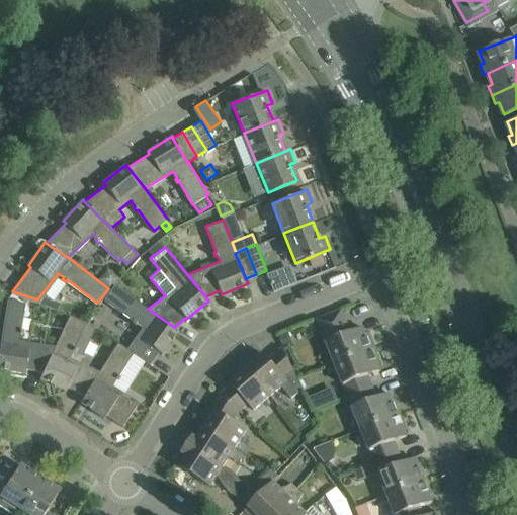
[(322,252),(309,258),(312,265),(325,260),(322,252)]
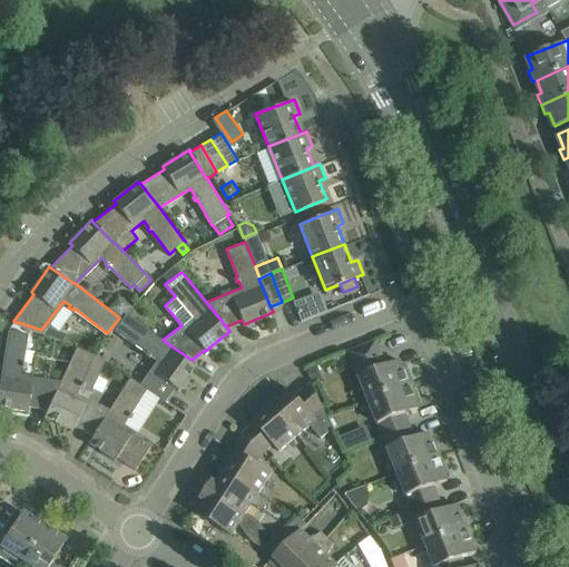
[(295,299),(302,318),(327,309),(321,289),(295,299)]
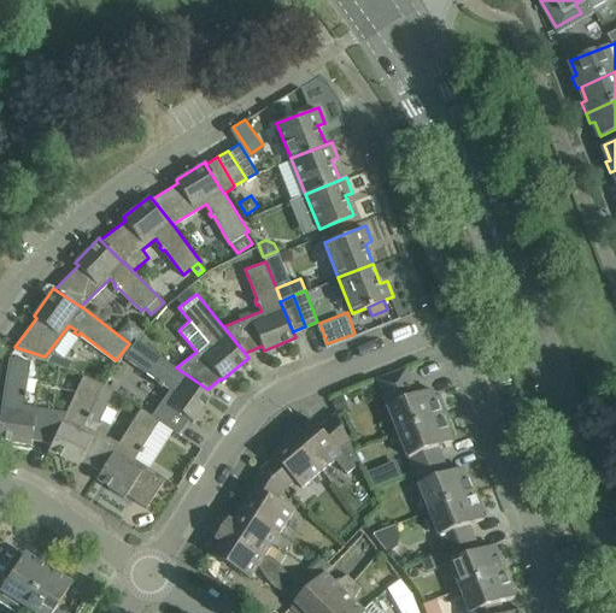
[(129,317),(119,329),(130,337),(142,326),(129,317)]
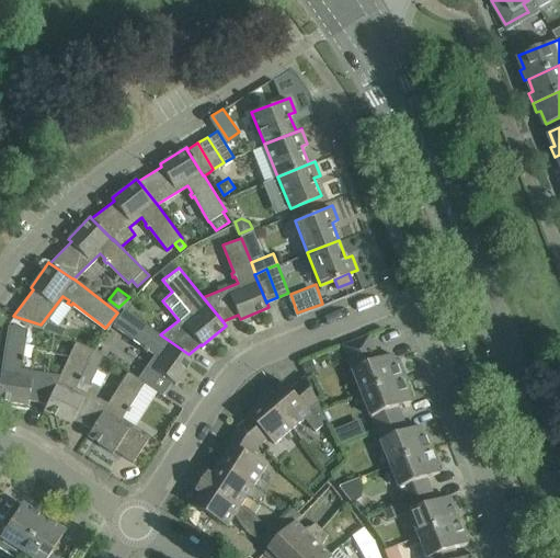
[(193,357),(189,354),(160,334),(124,308),(113,325),(144,348),(143,349),(146,351),(148,349),(155,353),(137,377),(136,378),(145,383),(162,395),(172,380),(175,384),(193,357)]
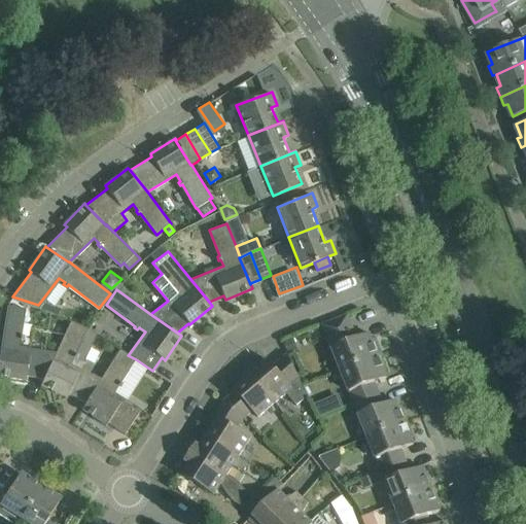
[(26,375),(44,378),(45,378),(54,351),(20,346),(20,343),(18,343),(19,336),(22,336),(22,332),(20,332),(24,307),(7,305),(0,352),(0,374),(26,379),(26,375)]
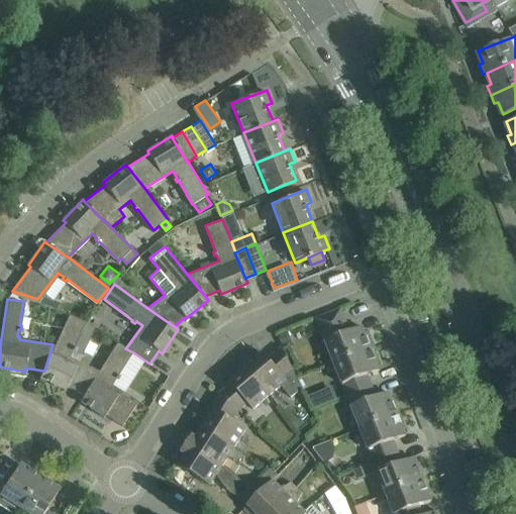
[(335,361),(373,346),(367,330),(365,331),(363,325),(350,330),(341,307),(318,317),(335,361)]
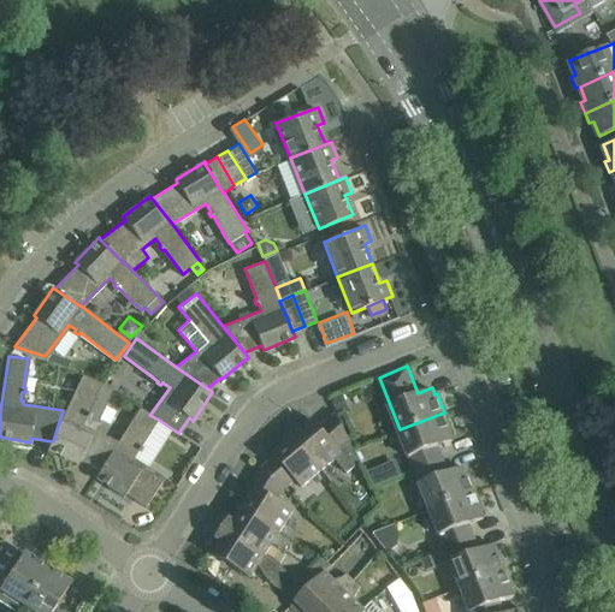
[(81,459),(101,469),(102,469),(116,440),(81,422),(84,415),(98,421),(112,388),(100,381),(83,373),(66,410),(63,410),(53,441),(52,441),(48,449),(80,463),(81,459)]
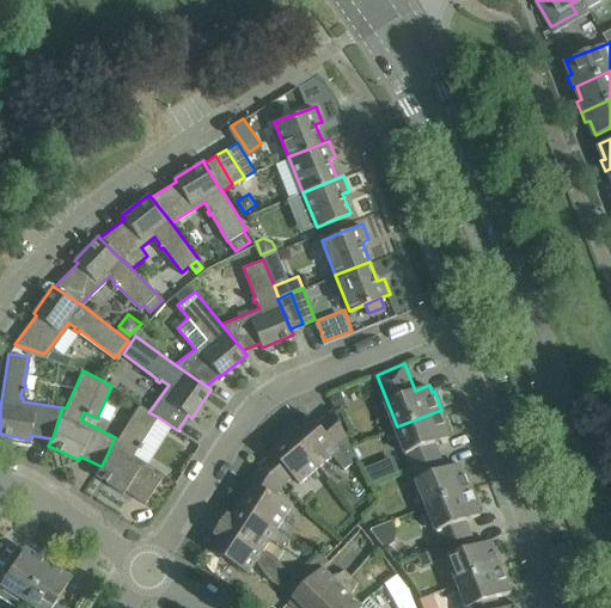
[(341,390),(330,394),(336,407),(347,404),(341,390)]
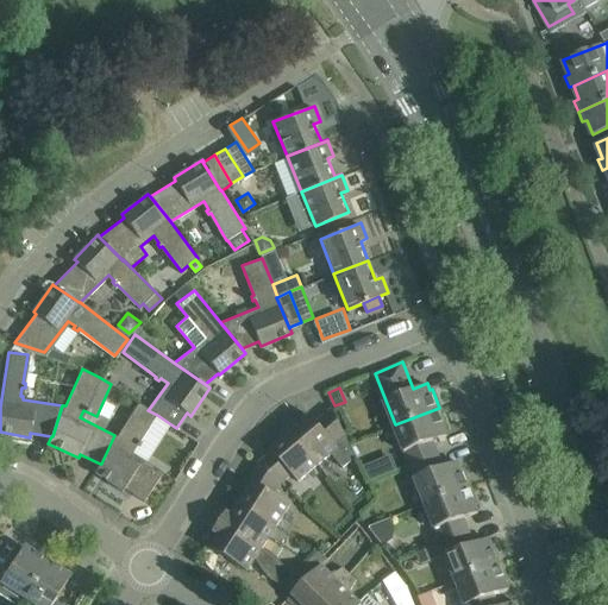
[(118,436),(114,435),(101,464),(100,464),(95,471),(124,490),(125,487),(144,499),(163,471),(133,452),(157,415),(148,410),(149,409),(139,402),(118,436)]
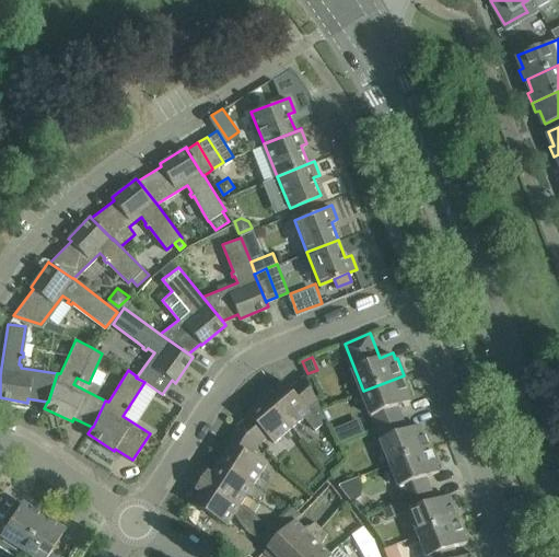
[(272,385),(265,392),(293,426),(304,416),(315,429),(328,418),(318,398),(316,394),(306,374),(291,387),(287,381),(276,390),(272,385)]
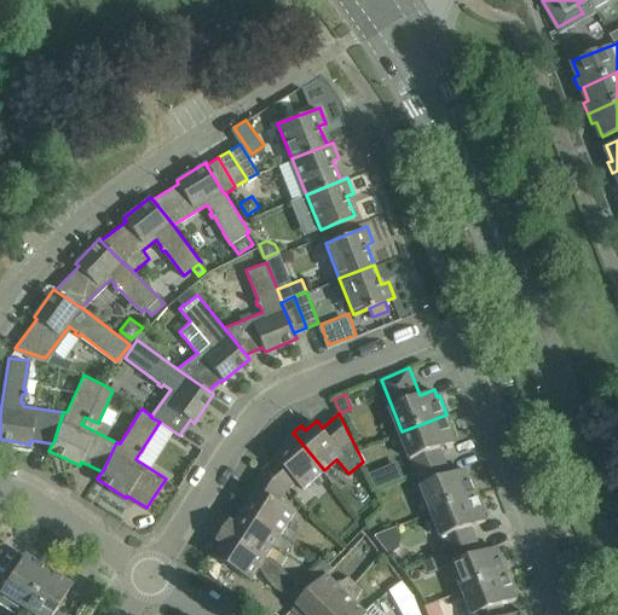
[(402,431),(417,471),(445,460),(440,447),(455,441),(452,434),(454,433),(446,415),(402,431)]
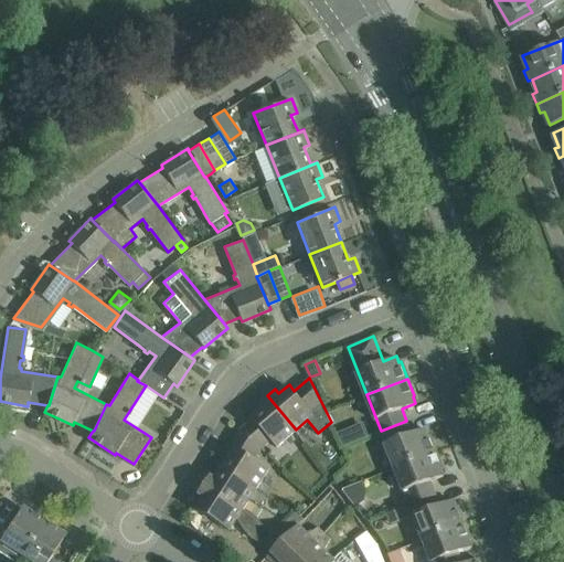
[(296,430),(267,395),(258,403),(262,407),(252,416),(254,419),(241,428),(261,447),(270,438),(277,445),(296,430)]
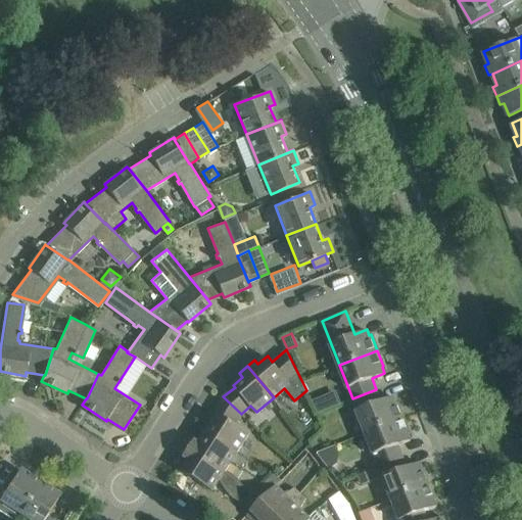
[(366,431),(404,416),(397,400),(395,402),(393,395),(381,399),(376,389),(352,398),(366,431)]
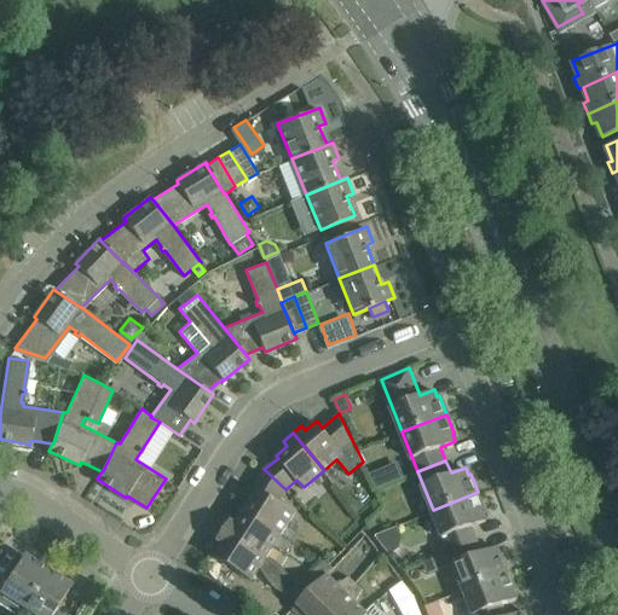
[(278,502),(286,489),(264,469),(247,495),(253,499),(244,511),(281,534),(295,511),(278,502)]
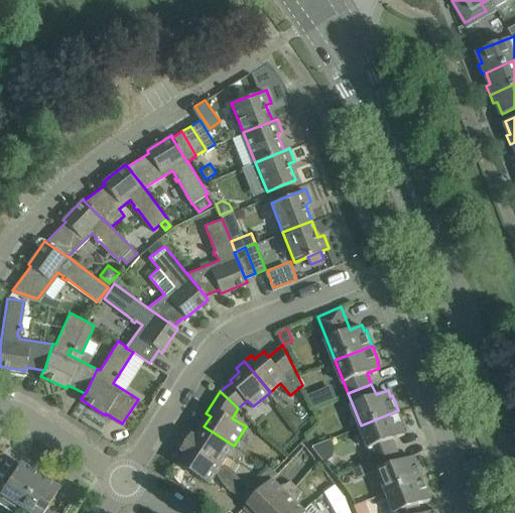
[(404,426),(398,410),(361,425),(374,459),(397,449),(393,437),(405,432),(402,426),(404,426)]
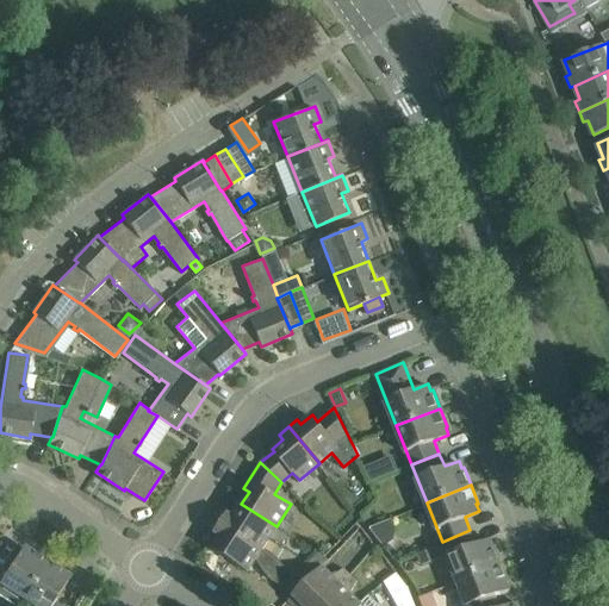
[(229,512),(222,522),(262,548),(269,537),(283,542),(289,533),(277,526),(241,504),(234,516),(229,512)]
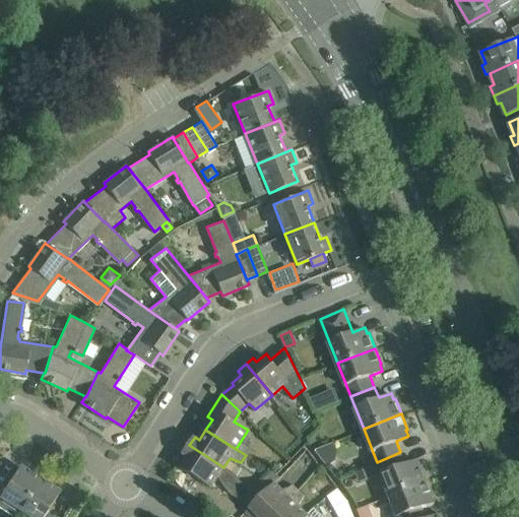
[(188,456),(182,467),(211,487),(218,475),(225,487),(229,491),(232,493),(235,495),(239,497),(242,498),(250,507),(251,507),(260,498),(267,490),(258,480),(251,489),(223,468),(223,467),(189,445),(184,454),(188,456)]
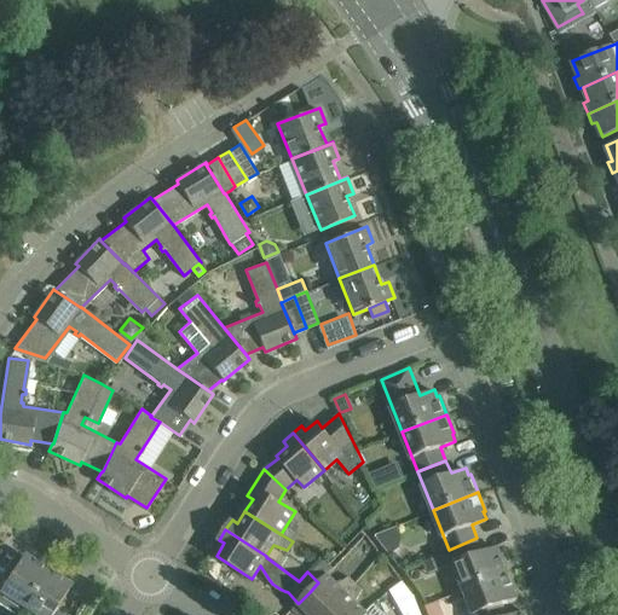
[(449,550),(463,589),(509,570),(502,552),(500,552),(497,545),(481,551),(477,538),(449,550)]
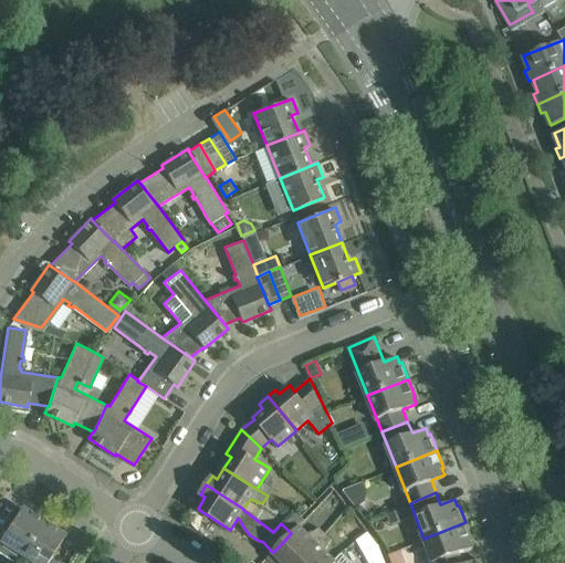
[(21,555),(44,520),(21,507),(8,529),(0,523),(0,543),(1,542),(21,555)]
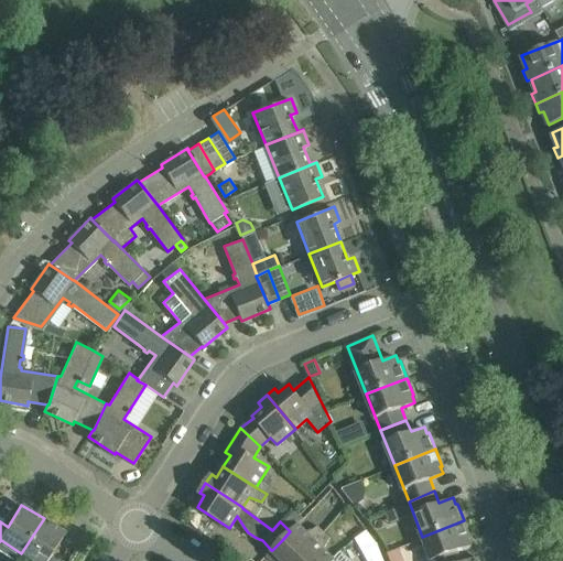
[(292,508),(280,521),(290,531),(299,522),(304,516),(300,513),(292,508)]
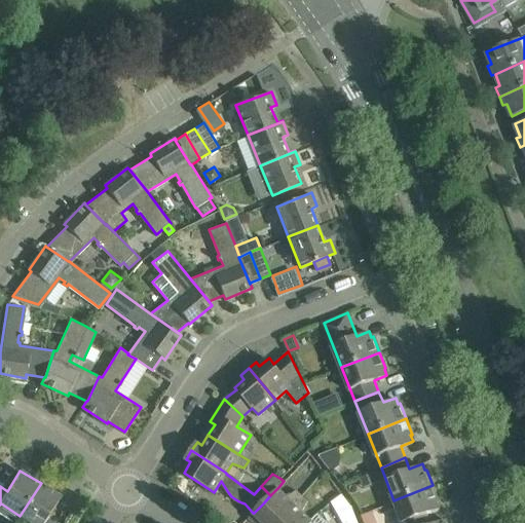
[(41,483),(20,516),(31,522),(57,522),(48,518),(61,495),(41,483)]
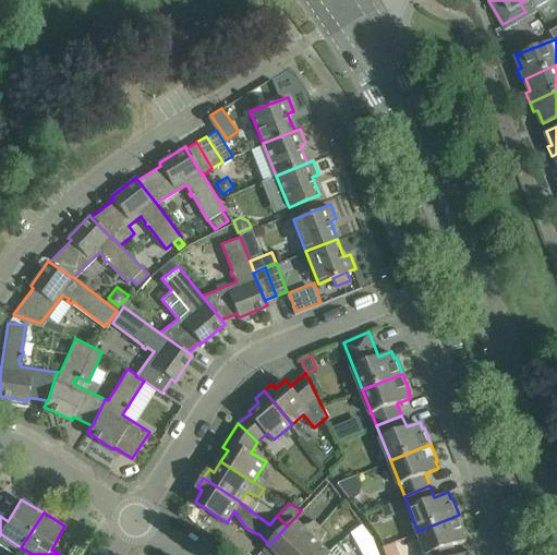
[(418,531),(427,554),(457,554),(452,544),(467,539),(463,532),(465,531),(459,515),(418,531)]
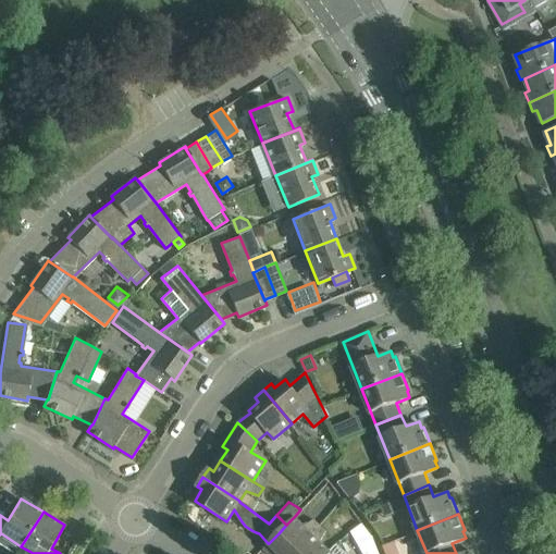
[(278,553),(291,553),(321,524),(314,518),(304,525),(295,516),(286,525),(279,533),(269,543),(268,543),(263,548),(270,553),(272,553),(275,551),(278,553)]
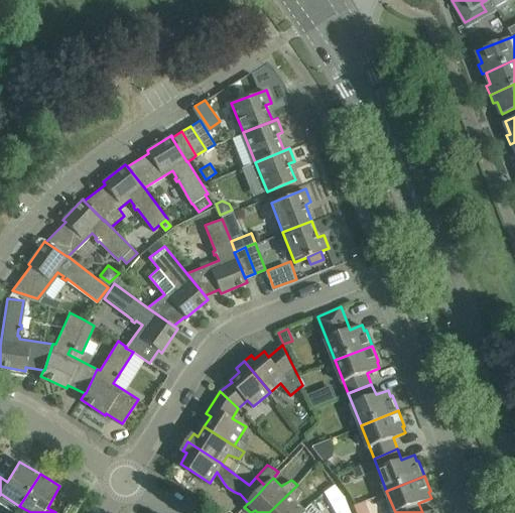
[(302,490),(297,485),(269,512),(299,512),(304,509),(296,501),(302,490)]
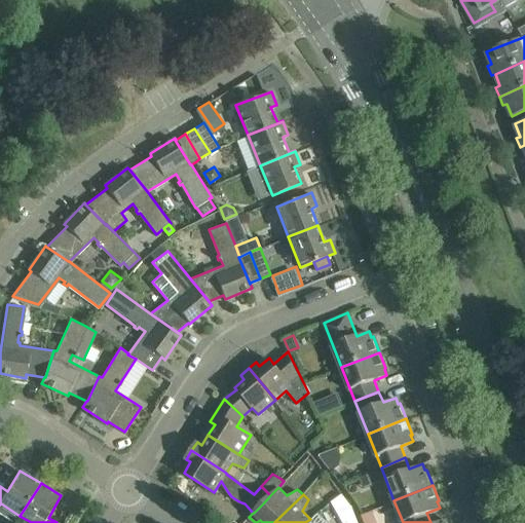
[(359,522),(359,521),(351,507),(342,494),(330,501),(343,522),(359,522)]
